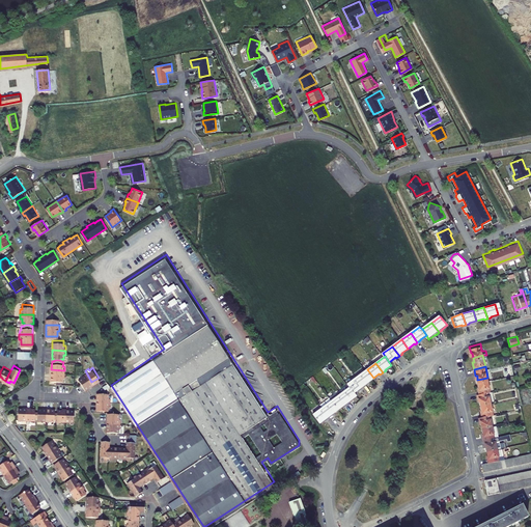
[(64,370),(51,369),(51,378),(56,379),(56,381),(61,381),(61,379),(62,379),(62,375),(64,375),(64,370)]
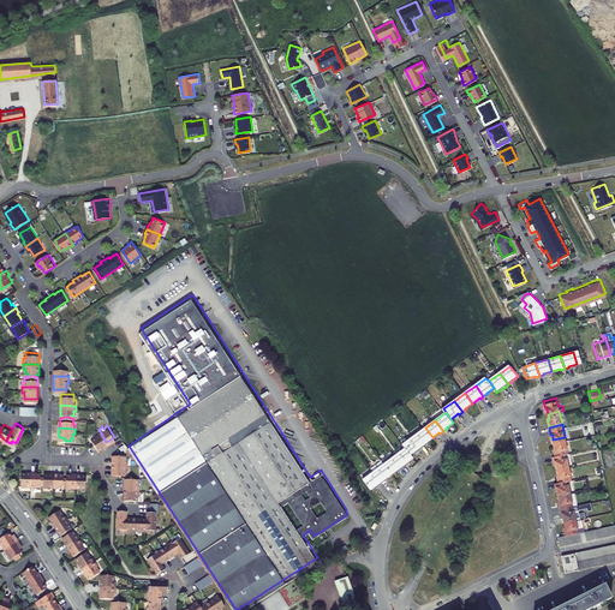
[(433,437),(425,428),(415,435),(423,447),(427,443),(425,443),(433,437)]
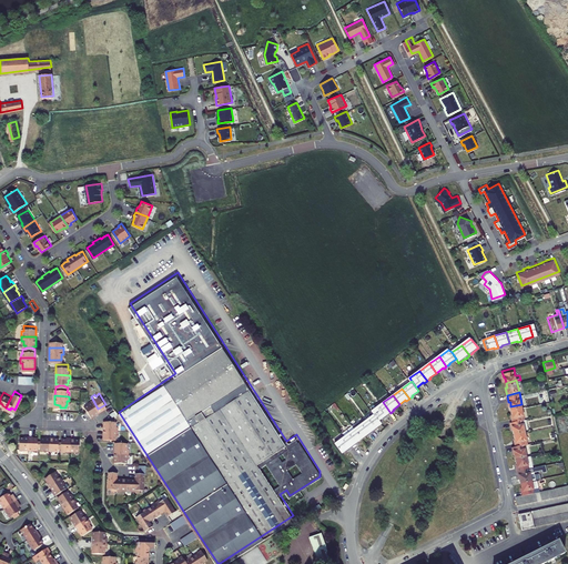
[(98,409),(91,396),(87,400),(88,401),(84,404),(91,414),(98,409)]
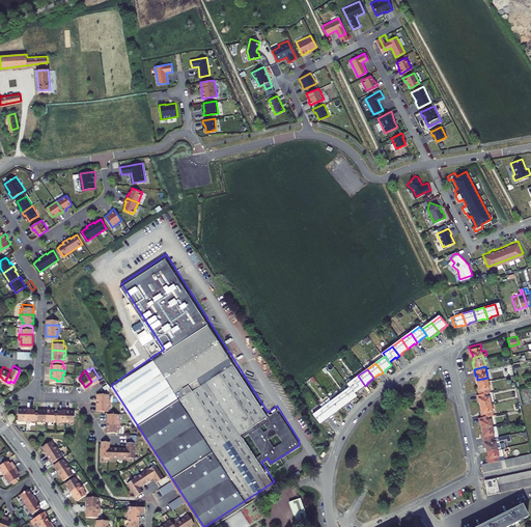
[(351,386),(355,391),(361,387),(362,388),(365,386),(358,376),(348,383),(351,386)]
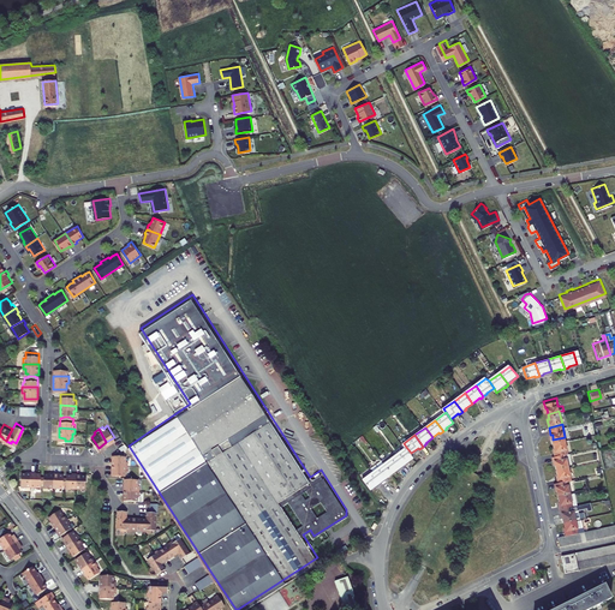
[(565,437),(553,440),(555,446),(553,446),(554,453),(565,450),(568,450),(565,437)]
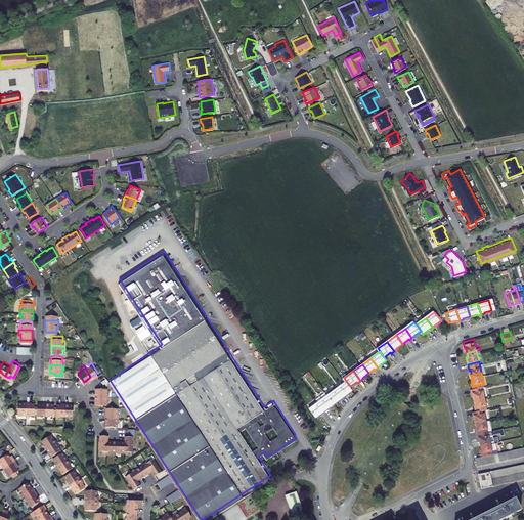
[(350,386),(346,381),(338,387),(345,397),(348,395),(347,393),(352,389),(350,386)]
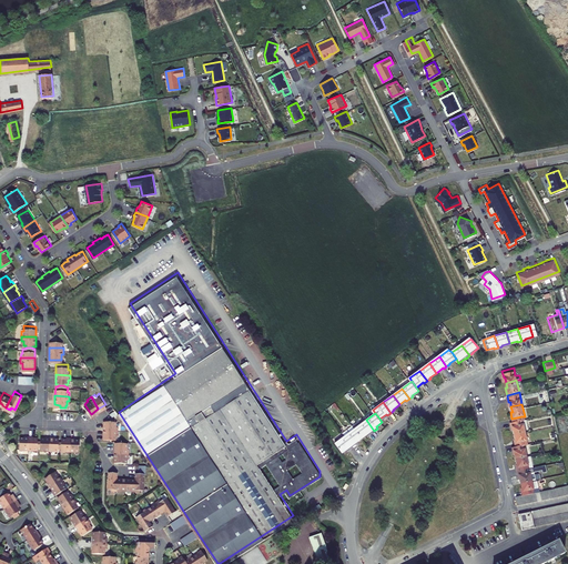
[(513,426),(514,431),(524,429),(521,416),(511,419),(509,419),(511,426),(513,426)]
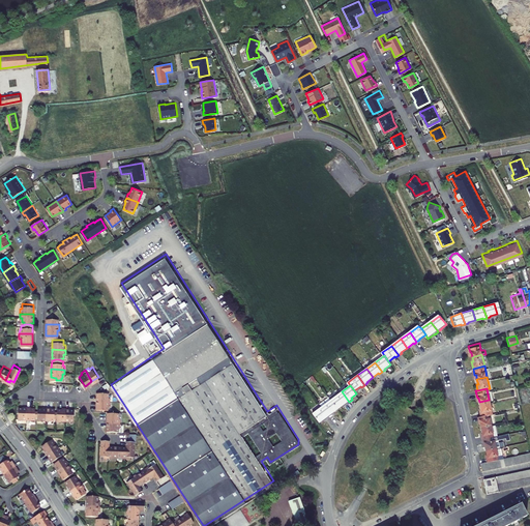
[(108,390),(97,389),(96,398),(110,399),(110,395),(108,395),(108,390)]
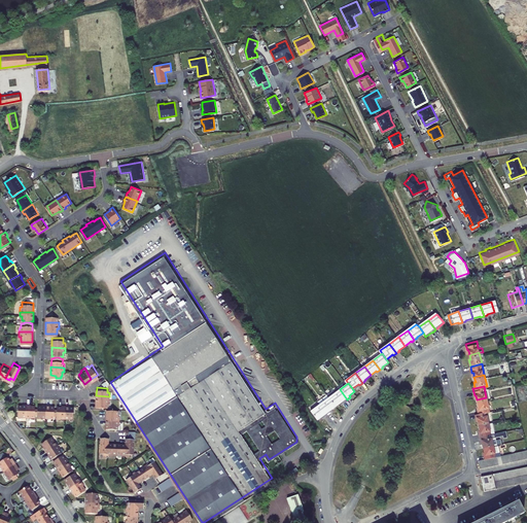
[(330,396),(337,405),(343,401),(344,402),(347,399),(340,389),(330,396)]
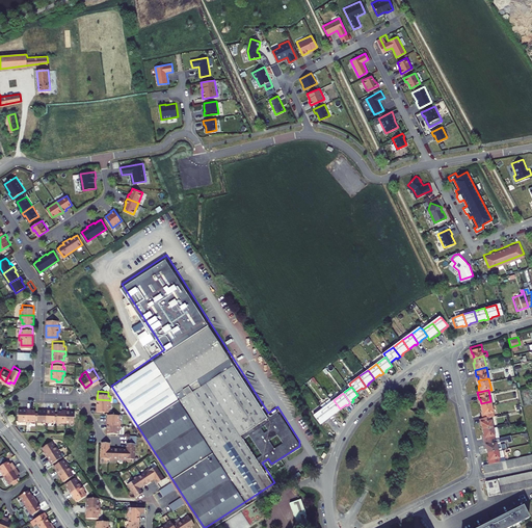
[(110,400),(97,399),(97,407),(108,408),(108,404),(110,404),(110,400)]
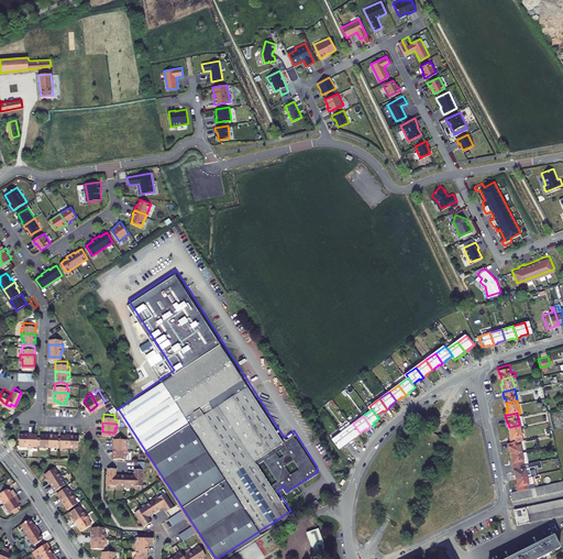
[(351,441),(354,439),(353,438),(360,433),(353,424),(343,430),(351,441)]
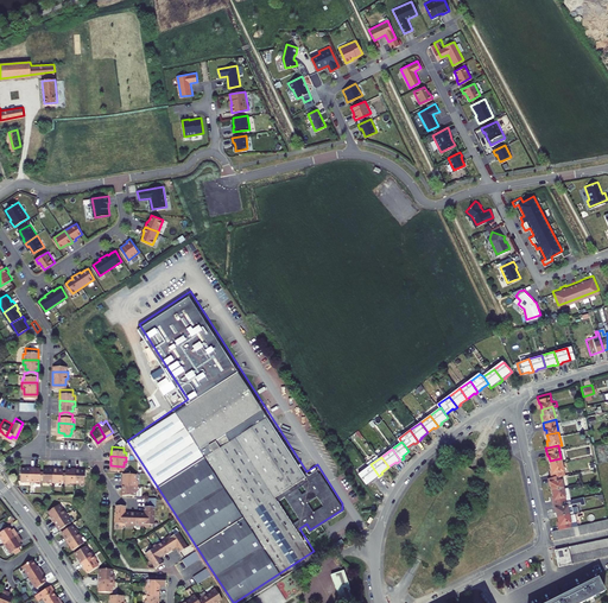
[(561,458),(550,461),(551,465),(550,467),(551,474),(561,471),(564,471),(561,458)]
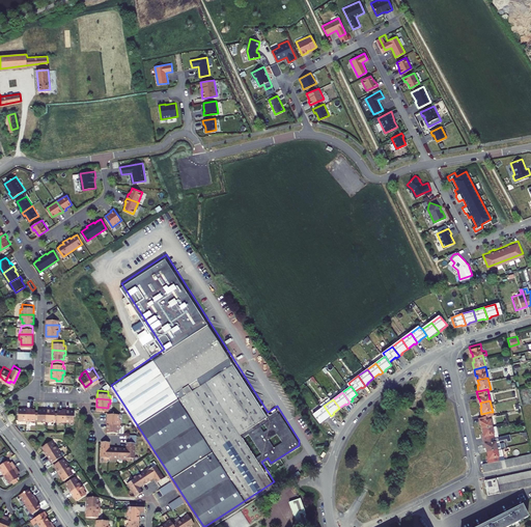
[(18,417),(26,417),(27,405),(23,404),(23,406),(18,406),(18,417)]
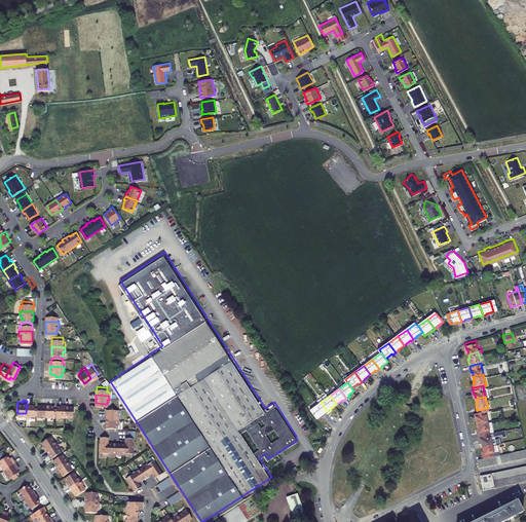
[(27,401),(26,413),(34,413),(34,411),(36,411),(36,405),(35,405),(35,402),(30,402),(30,401),(27,401)]
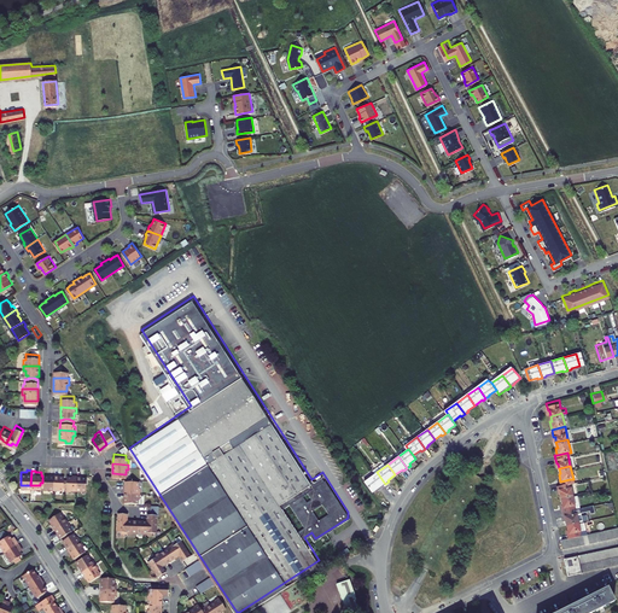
[(42,476),(42,483),(44,483),(44,485),(53,486),(53,471),(50,471),(50,472),(44,472),(44,476),(42,476)]
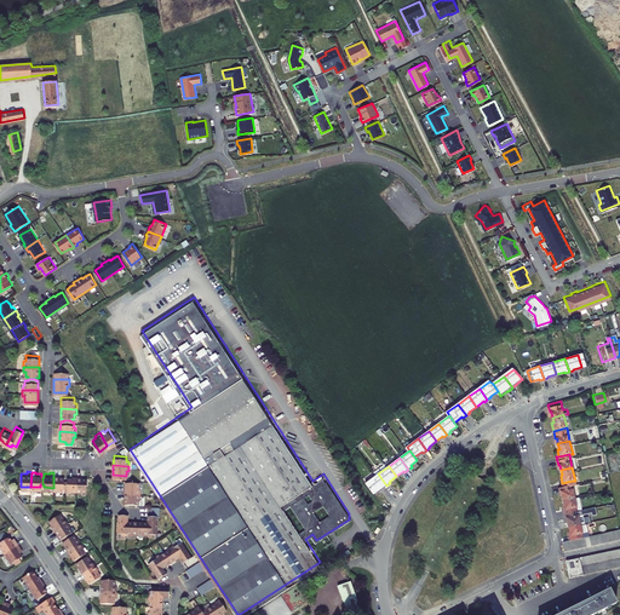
[(53,472),(53,488),(63,488),(63,484),(64,484),(65,477),(63,477),(63,475),(58,475),(58,472),(53,472)]
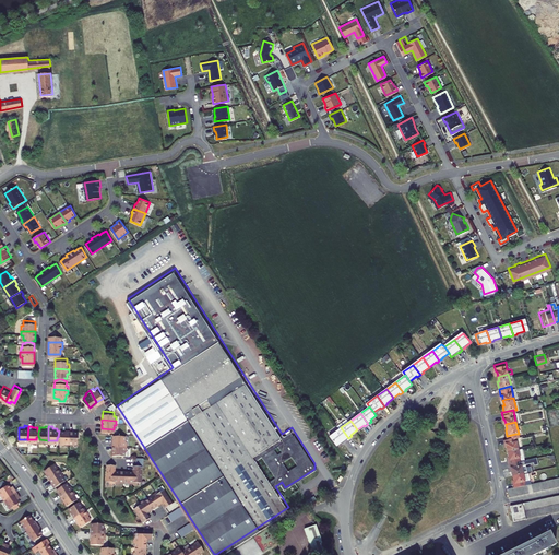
[(59,430),(58,437),(60,437),(60,440),(69,440),(69,427),(64,427),(64,428),(60,428),(60,430),(59,430)]
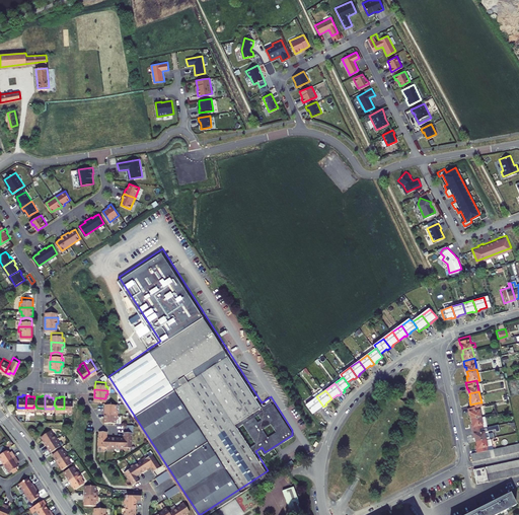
[(64,396),(64,409),(72,410),(72,397),(68,397),(68,396),(64,396)]
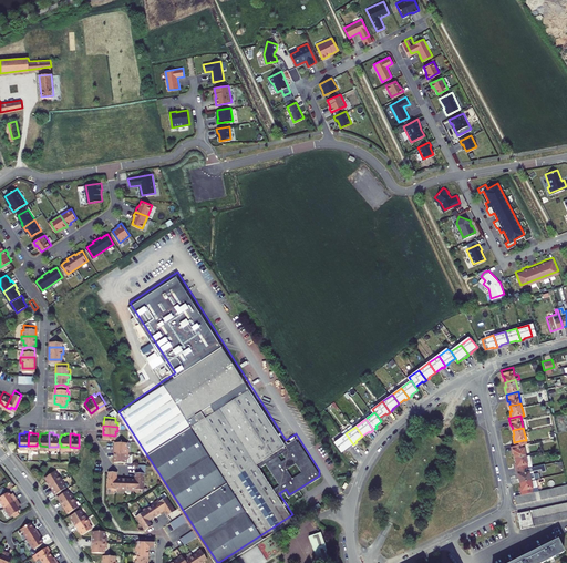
[(353,444),(346,433),(336,441),(342,450),(349,446),(350,447),(353,444)]
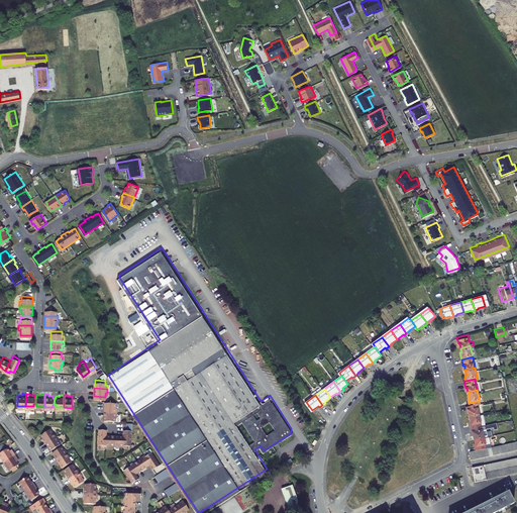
[(116,400),(105,399),(105,409),(117,410),(118,405),(116,405),(116,400)]
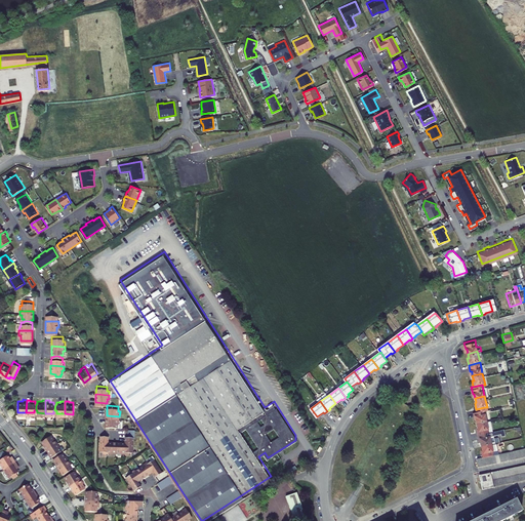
[(476,409),(473,410),(474,416),(476,416),(477,421),(486,418),(484,407),(476,409)]
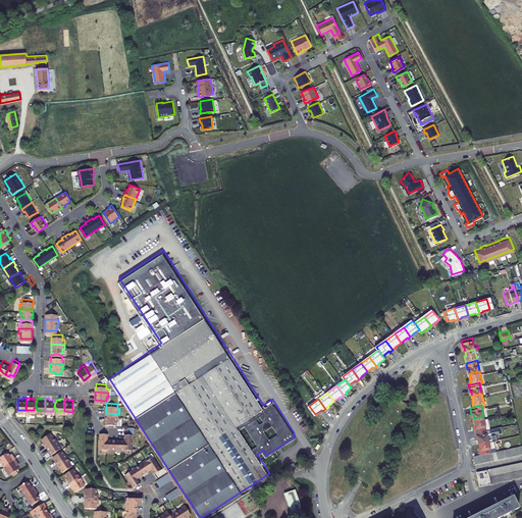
[(118,414),(106,413),(105,421),(116,422),(116,418),(118,418),(118,414)]
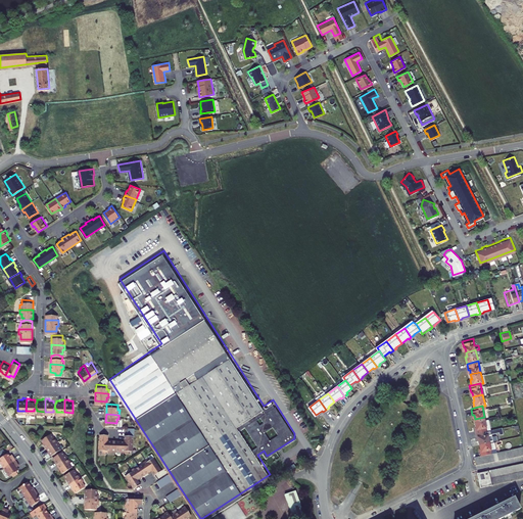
[(484,417),(475,419),(476,423),(474,423),(476,430),(490,427),(488,417),(484,417)]
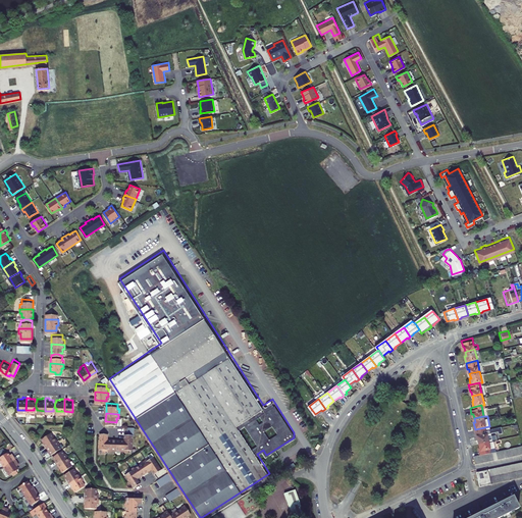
[(489,426),(475,429),(476,435),(477,435),(478,441),(491,437),(489,430),(498,428),(499,431),(503,430),(501,424),(489,426)]
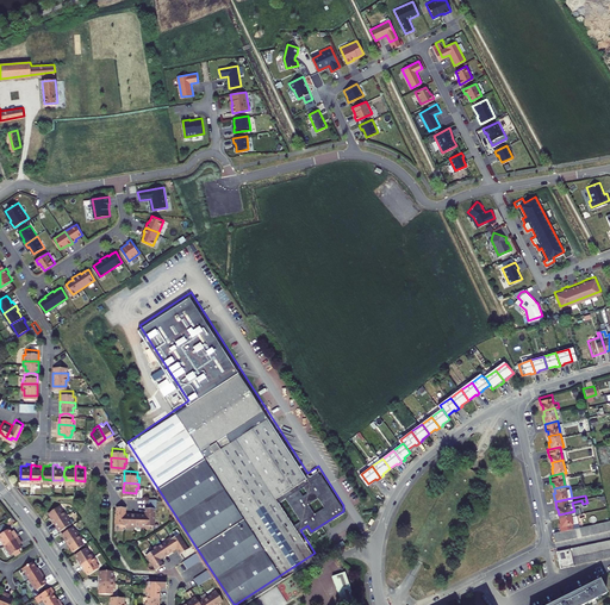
[(58,501),(48,509),(54,519),(67,511),(63,506),(62,507),(58,501)]
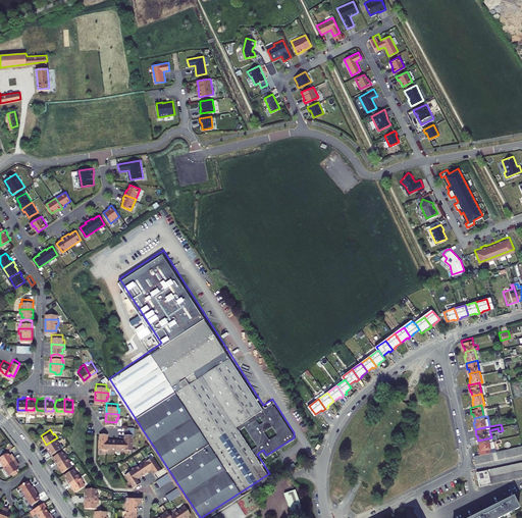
[(105,433),(97,432),(97,448),(100,448),(100,450),(104,450),(105,438),(105,433)]
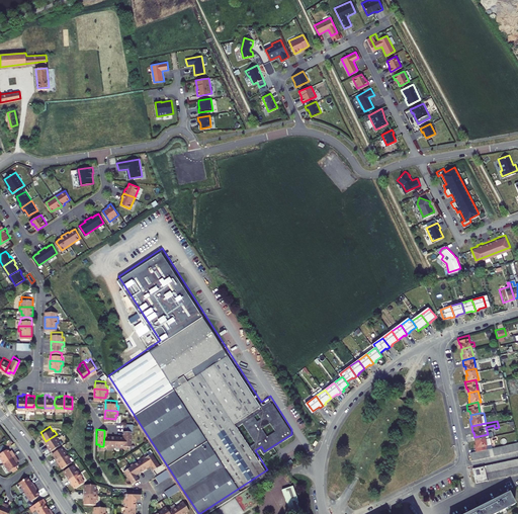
[(121,435),(120,447),(125,447),(125,445),(128,445),(128,430),(122,430),(121,430),(121,435)]
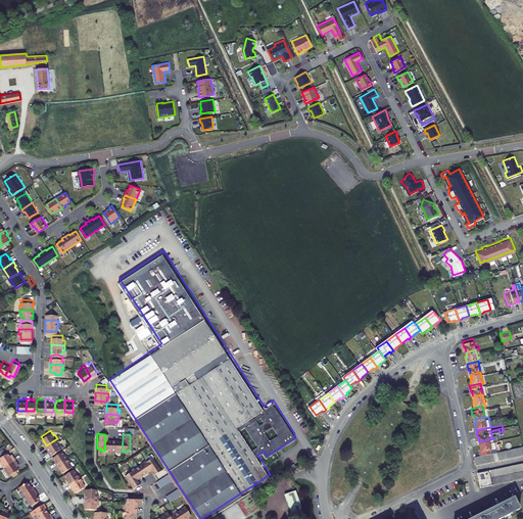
[(57,438),(46,445),(51,452),(53,451),(54,452),(59,449),(58,447),(60,445),(58,442),(59,441),(57,438)]
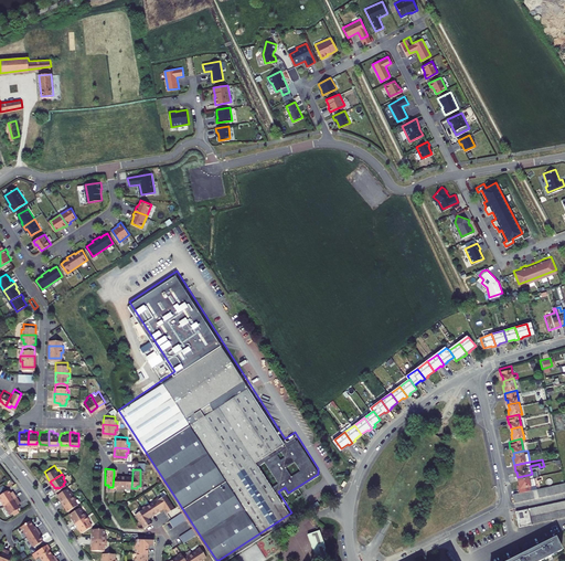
[(532,474),(518,477),(519,482),(518,482),(520,489),(536,485),(534,474),(532,474)]
